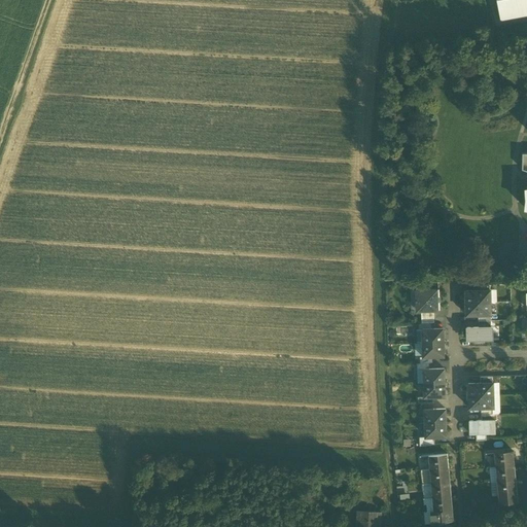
[(526,0),(496,0),(500,20),(526,14),(526,0)]
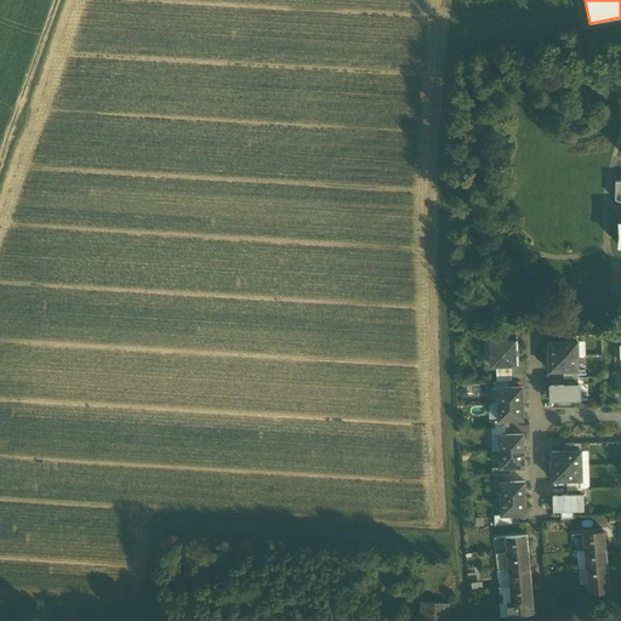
[(517,341),(491,342),(491,353),(490,353),(490,354),(491,354),(491,366),(496,366),(507,365),(511,365),(518,365),(518,357),(516,357),(516,349),(518,349),(517,341)]
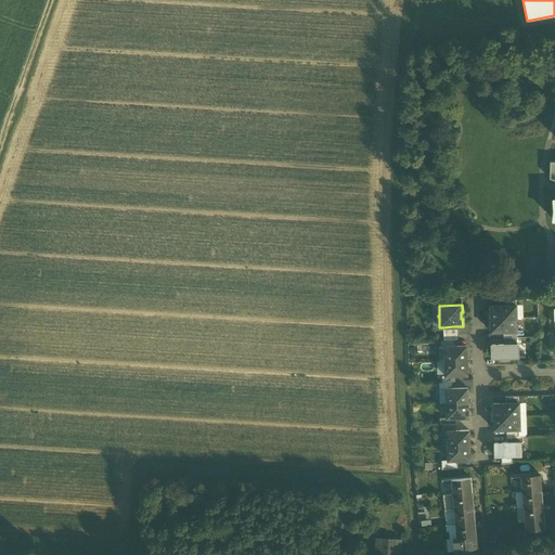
[(503,306),(490,306),(491,319),(517,319),(516,306),(503,306)]
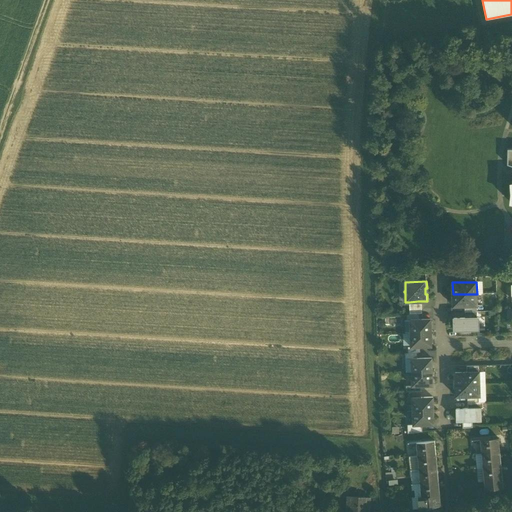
[(477,294),(453,294),(453,306),(465,306),(477,306),(477,294)]
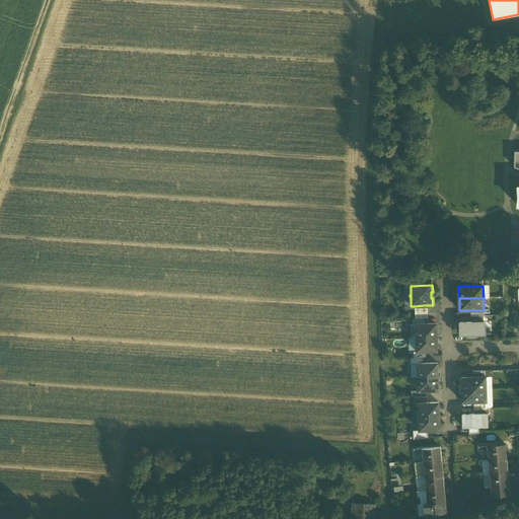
[(424,305),(415,306),(416,317),(425,317),(428,317),(427,305),(424,305)]
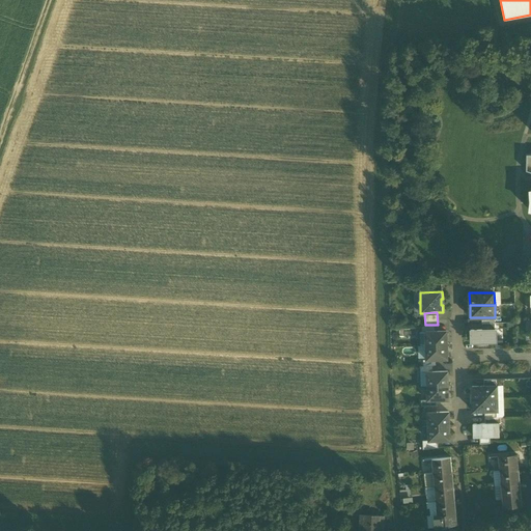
[(482,330),(470,330),(471,343),(497,342),(496,330),(495,330),(482,330)]
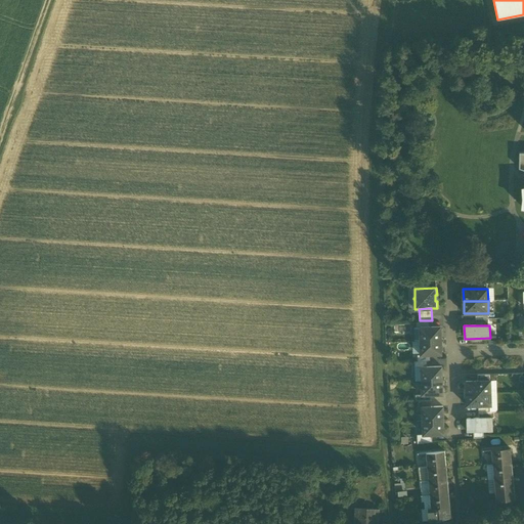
[(429,326),(420,328),(421,341),(441,340),(441,334),(440,326),(429,326)]
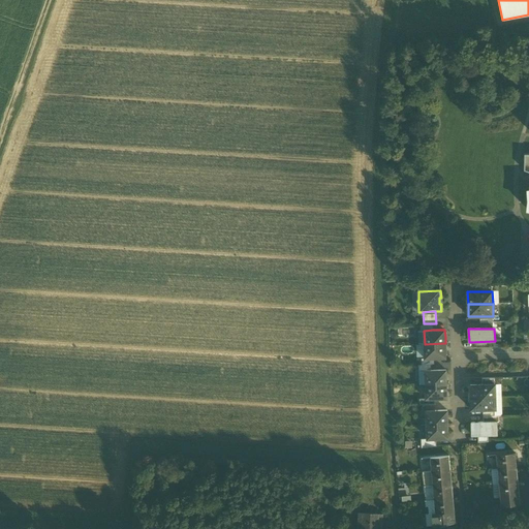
[(445,343),(425,344),(425,359),(434,358),(445,358),(445,350),(445,343)]
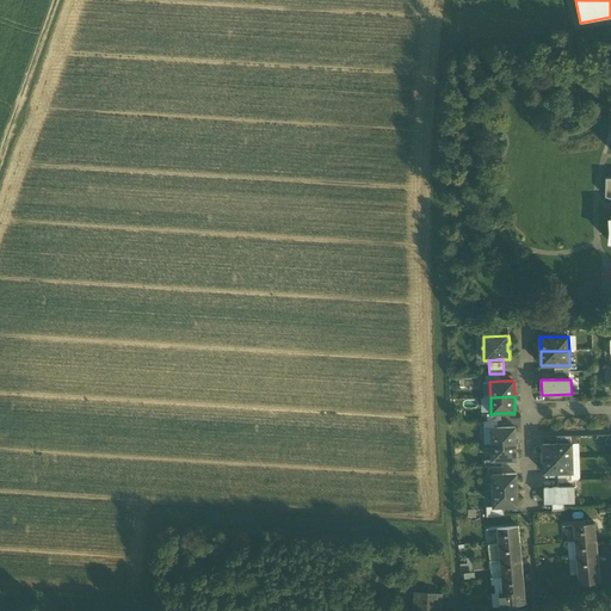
[(498,427),(491,429),(492,444),(516,443),(516,436),(514,427),(498,427)]
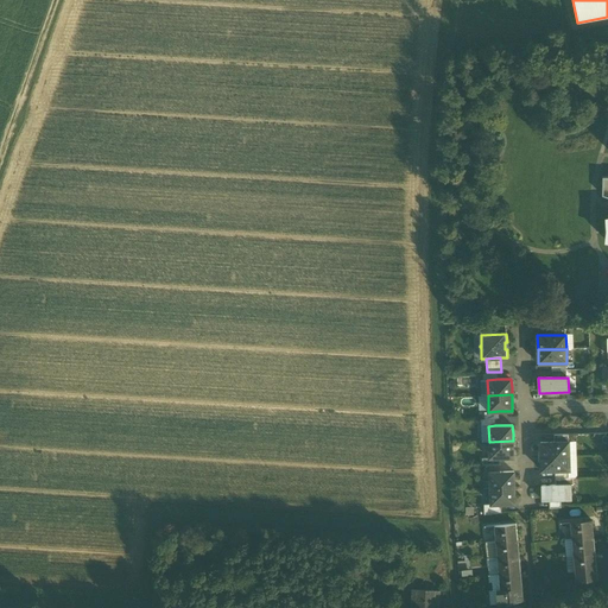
[(513,441),(489,442),(489,457),(500,457),(513,457),(513,449),(513,441)]
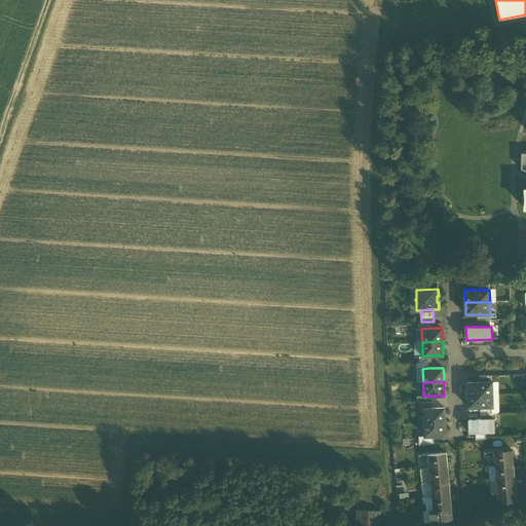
[(479,382),(467,382),(467,395),(492,395),(492,382),(491,382),(479,382)]
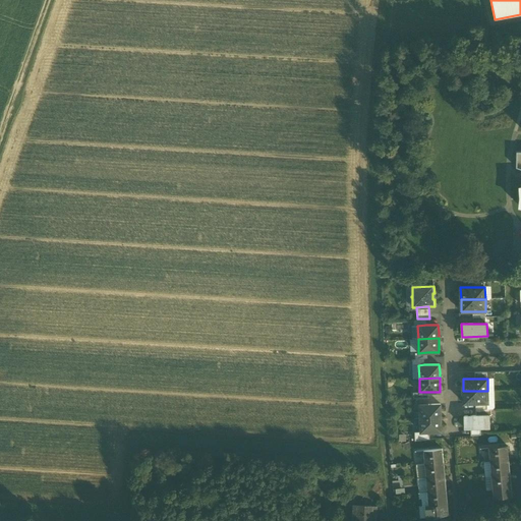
[(487,391),(463,391),(464,403),(475,403),(487,403),(488,403),(487,391)]
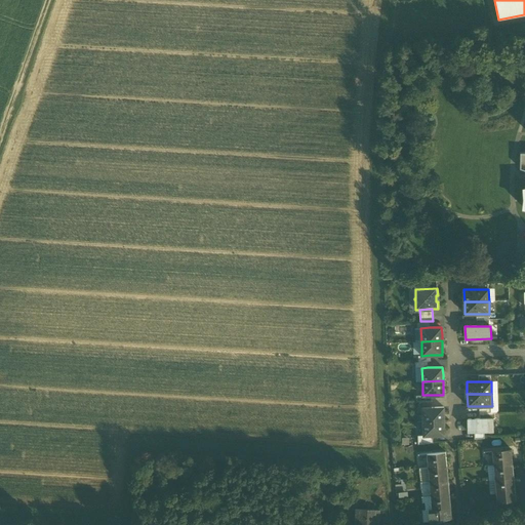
[(432,407),(423,407),(423,421),(444,420),(444,414),(444,407),(432,407)]
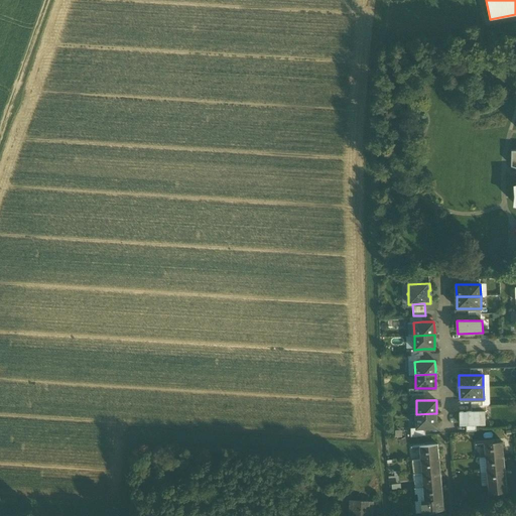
[(472,411),(460,412),(460,424),(466,424),(467,431),(477,430),(476,423),(485,423),(485,411),(472,411)]
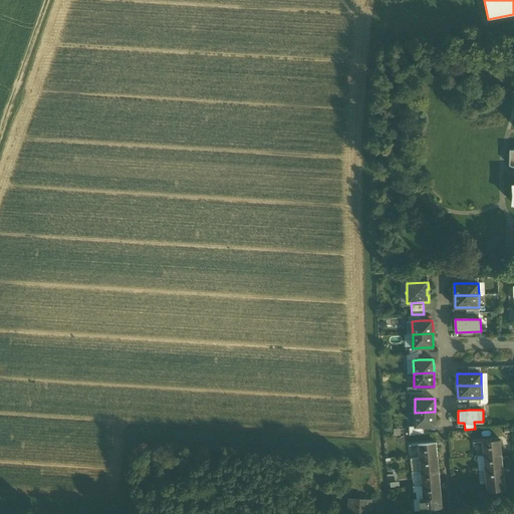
[(435,412),(415,413),(415,426),(424,426),(435,426),(435,419),(435,412)]
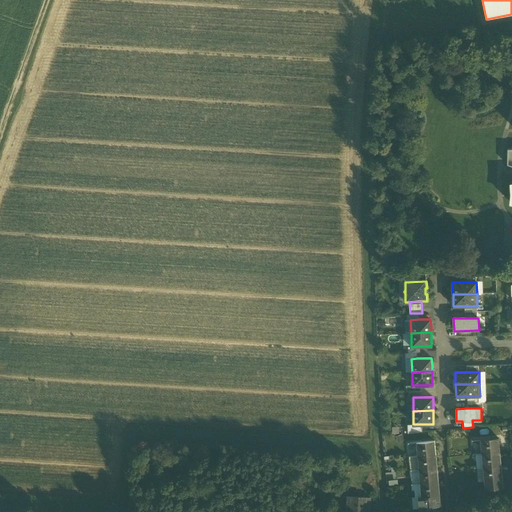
[(422,424),(413,424),(407,425),(408,433),(422,432),(422,424)]
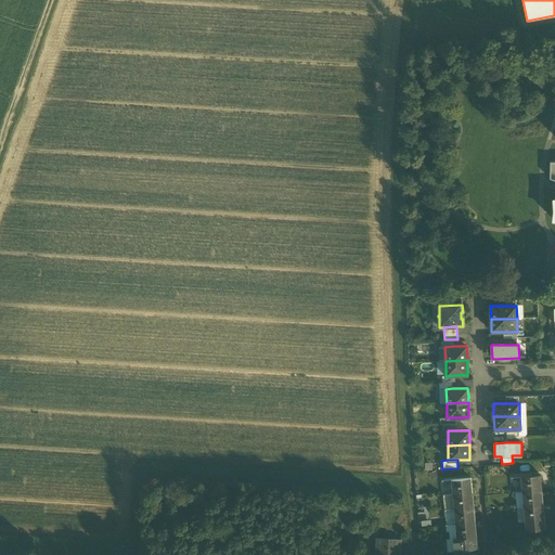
[(540,475),(520,477),(523,492),(542,490),(540,475)]
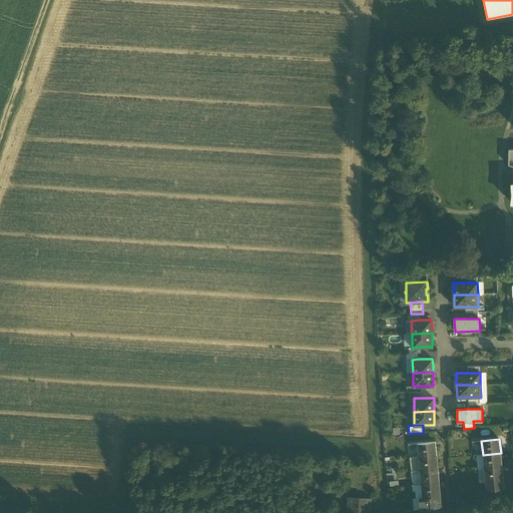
[(435,442),(417,444),(419,457),(436,456),(435,442)]
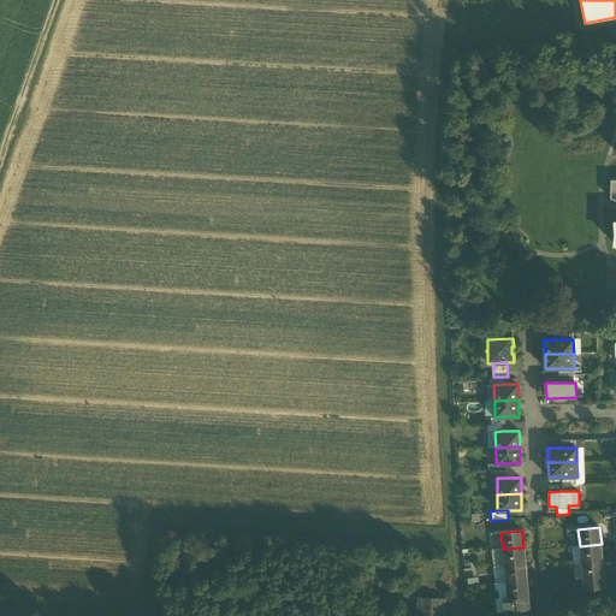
[(602,544),(580,546),(581,562),(603,561),(602,544)]
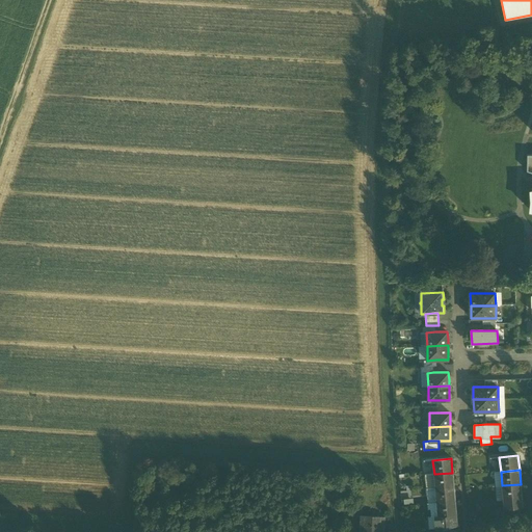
[(452,473),(434,474),(435,488),(454,486),(452,473)]
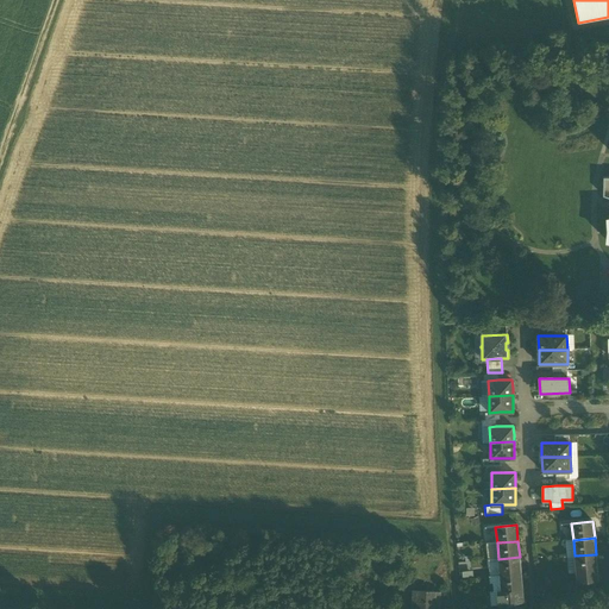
[(596,554),(575,556),(576,572),(597,570),(596,554)]
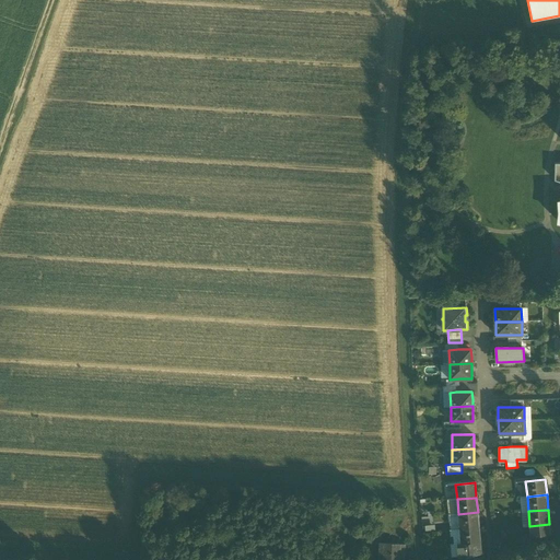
[(478,512),(458,514),(459,528),(479,526),(478,512)]
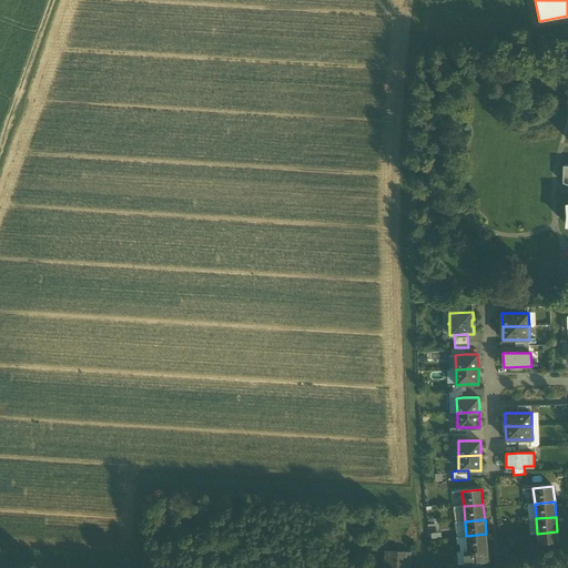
[(557,531),(537,534),(538,544),(558,541),(557,531)]
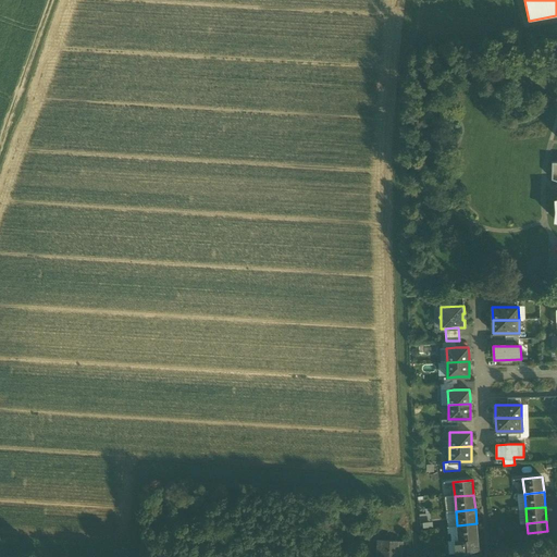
[(457,525),(448,527),(448,533),(450,533),(452,541),(455,541),(458,540),(458,541),(479,539),(477,523),(457,525)]
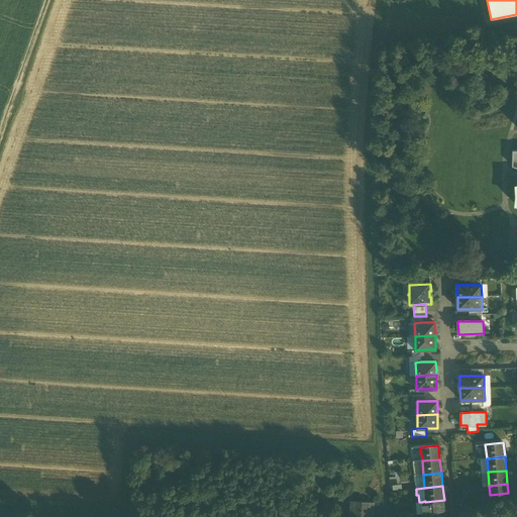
[(327,492),(305,490),(304,500),(326,502),(327,492)]
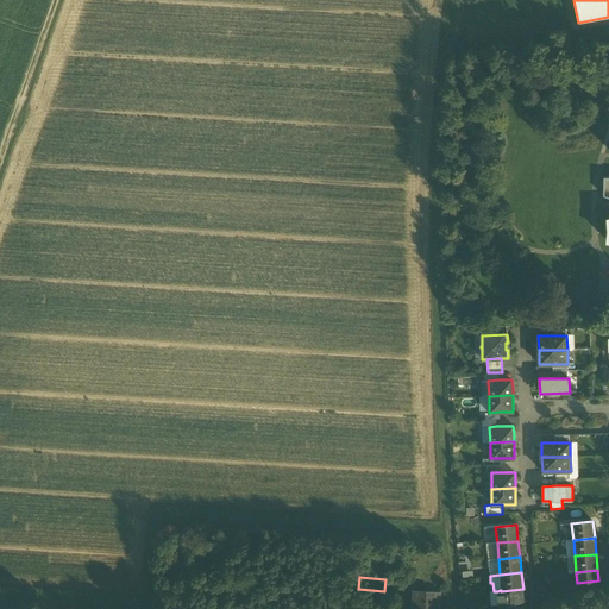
[(523,589),(501,591),(501,590),(497,591),(494,591),(490,591),(491,606),(498,604),(498,606),(509,604),(509,603),(516,603),(515,602),(525,601),(523,589)]
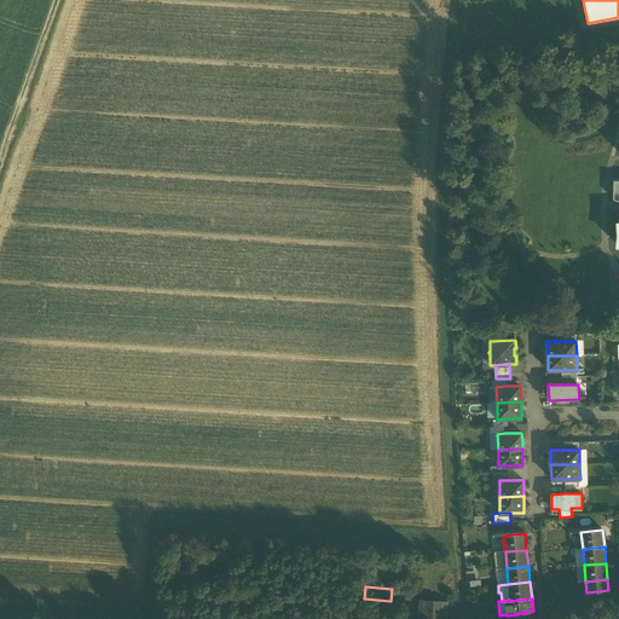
[(445,618),(446,601),(421,600),(420,618),(422,618),(445,618)]
